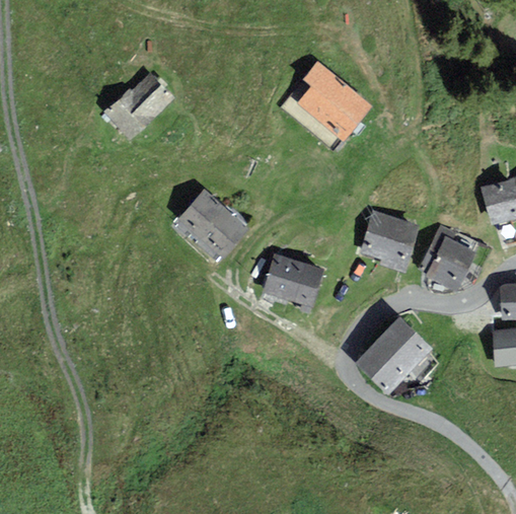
[(308,85),(297,98),(340,133),(366,100),(317,61),(302,79),(308,85)]
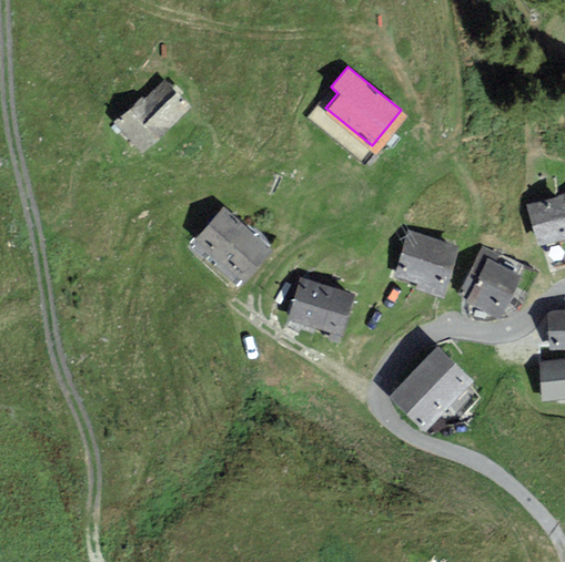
[(117,121),(139,145),(182,104),(160,81),(117,121)]
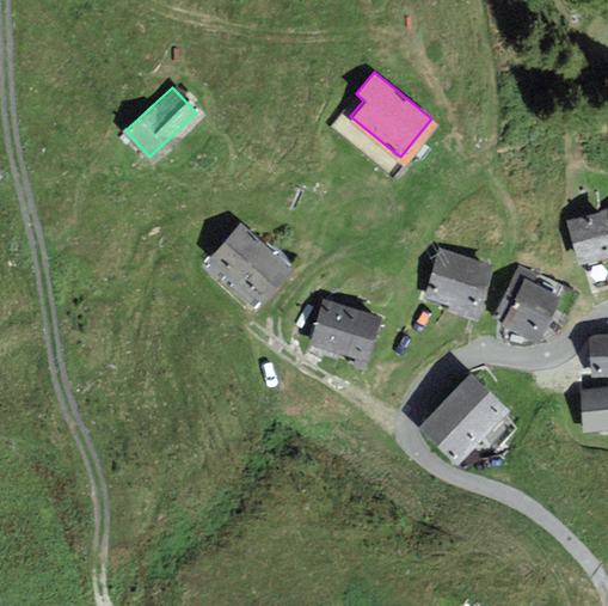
[(607,207),(566,221),(577,252),(607,243),(607,207)]
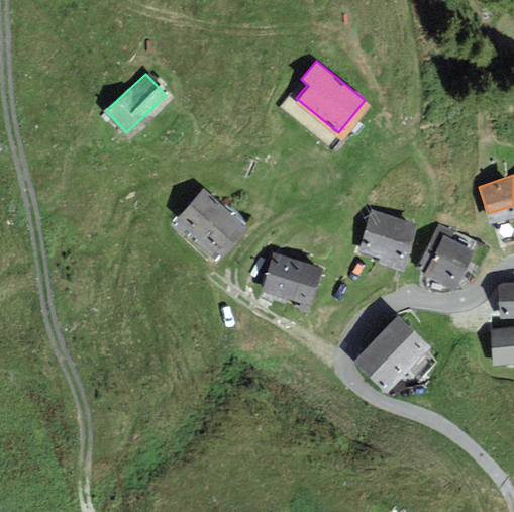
[(237,225),(199,189),(175,214),(213,250),(237,225)]
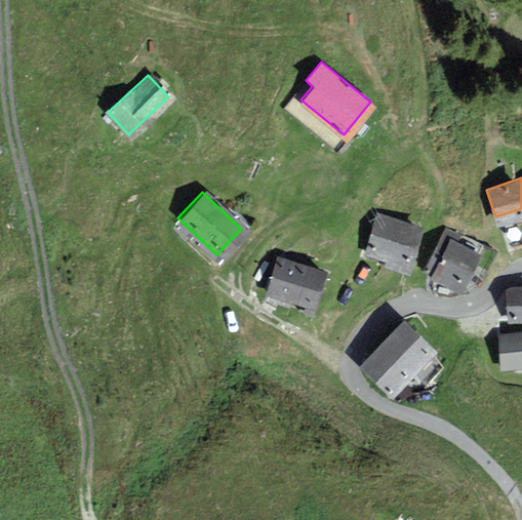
[(378,214),(365,252),(405,266),(417,227),(378,214)]
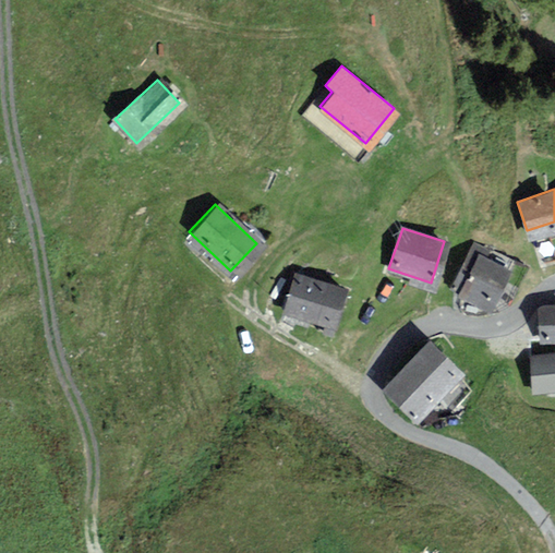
[(478,254),(459,293),(486,305),(505,266),(478,254)]
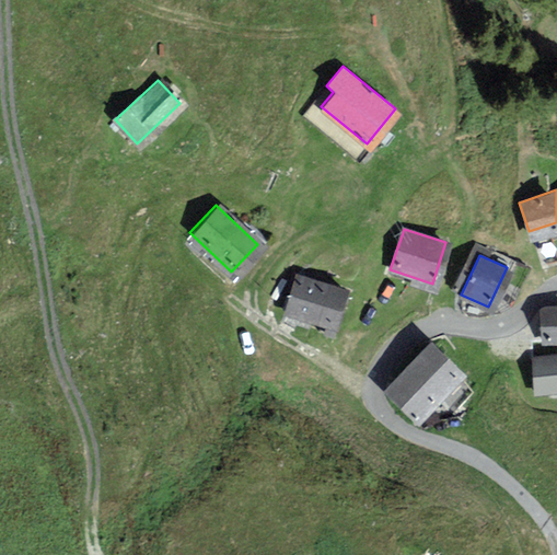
[(297,275),(286,311),(331,324),(341,289),(297,275)]
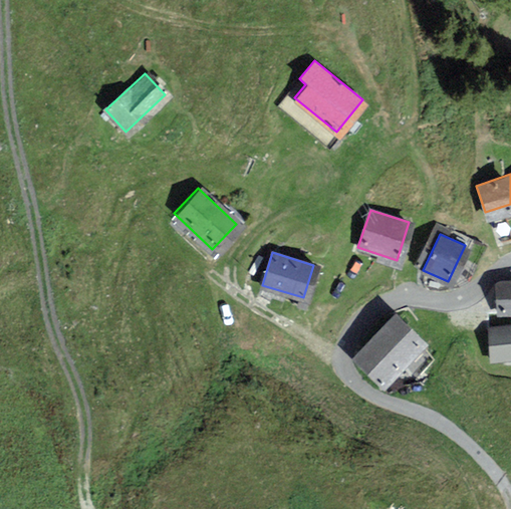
[(510,279),(496,281),(499,313),(510,311),(510,279)]
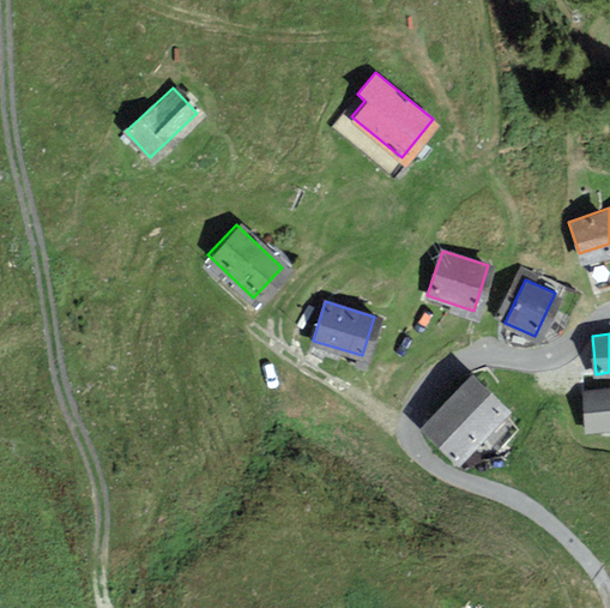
[(471,374),(424,426),(459,456),(505,405),(471,374)]
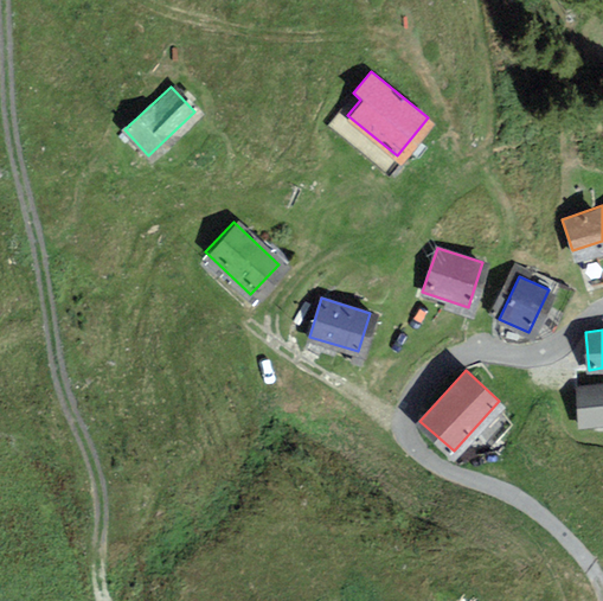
[(602,382),(575,387),(581,422),(602,419),(602,382)]
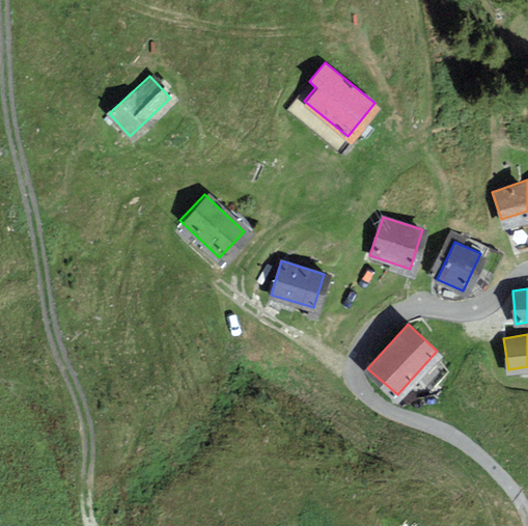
All buildings are outlined.
